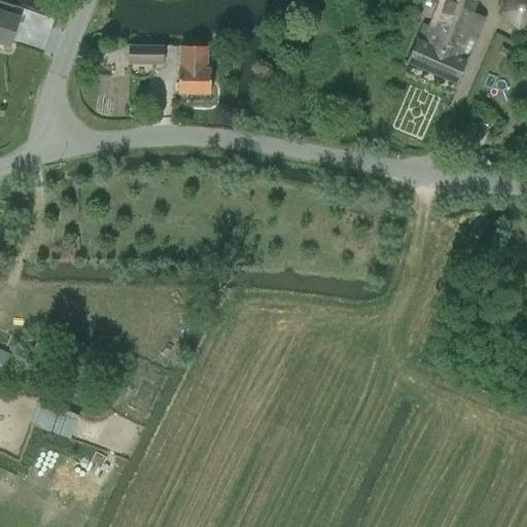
[(422,24),(406,63),(455,83),(483,18),(471,13),(477,0),(440,0),(429,26),(422,24)]
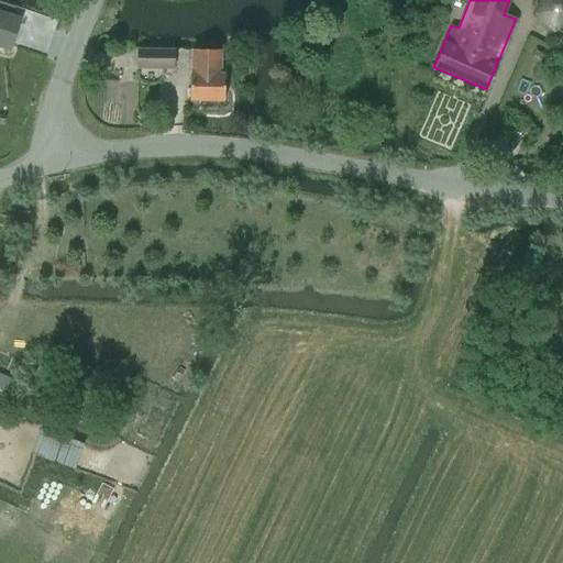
[(562,0),(538,0),(533,13),(553,32),(558,29),(562,33),(562,0)]
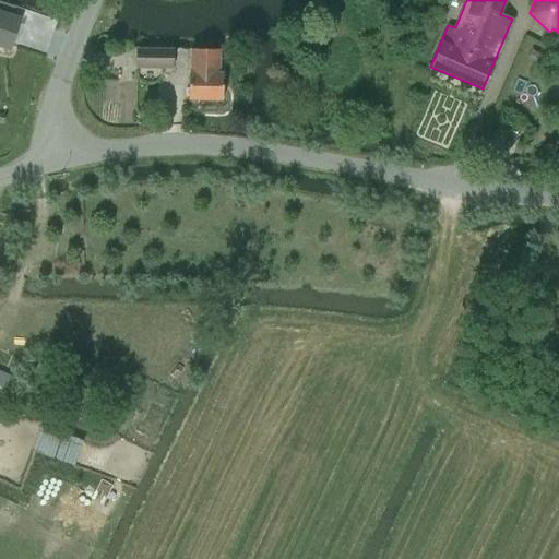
[(20,19),(0,11),(0,46),(10,50),(20,19)]
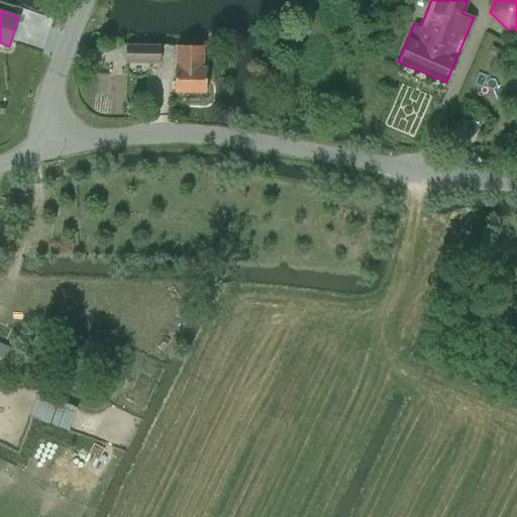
[(177,45),(177,52),(177,67),(174,67),(174,92),(205,92),(205,67),(204,67),(204,45),(177,45)]
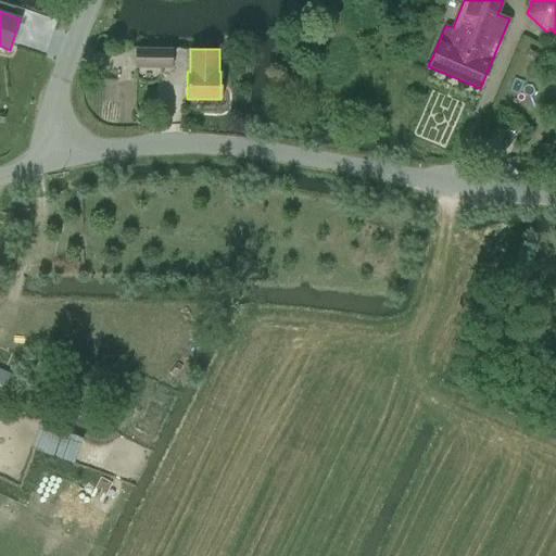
[(172,50),(137,50),(137,66),(172,67),(172,50)]
